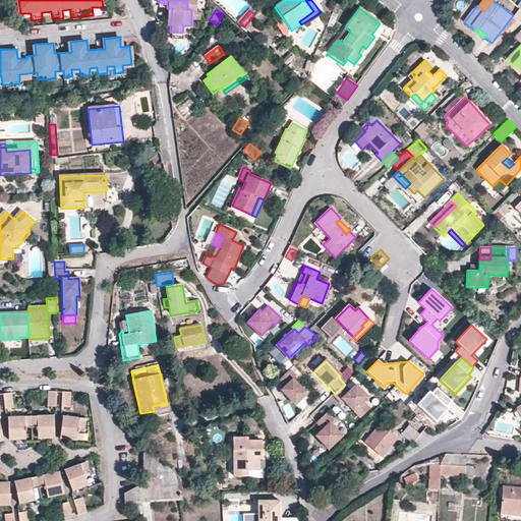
[(307,395),(294,380),(297,378),(290,370),(280,380),(286,387),(281,391),(295,406),(307,395)]
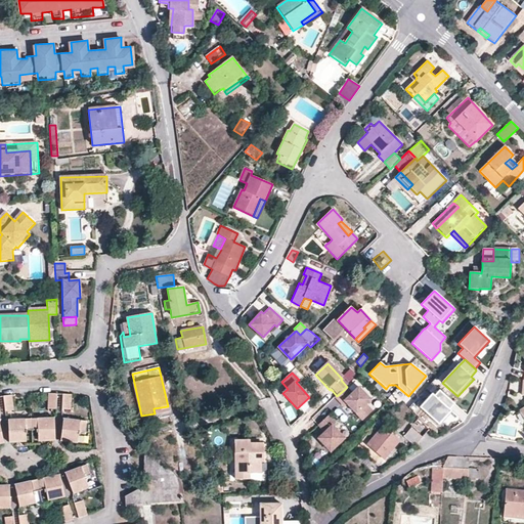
[(370,403),(358,389),(350,396),(344,390),(337,396),(334,399),(341,406),(343,403),(346,407),(361,424),(372,413),(365,407),(370,403)]
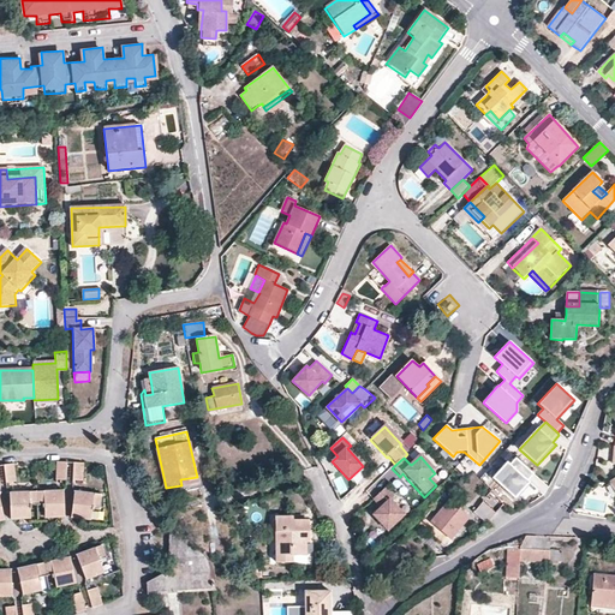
[(532,475),(515,458),(509,465),(506,463),(491,478),(514,499),(529,483),(526,481),(532,475)]
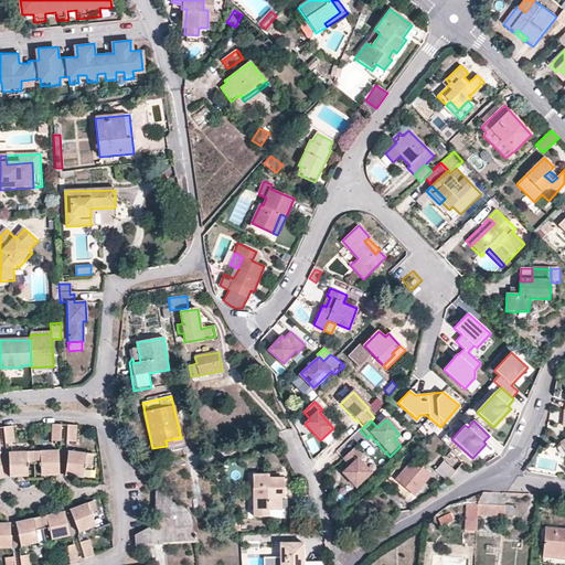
[(68,426),(67,426),(68,441),(76,441),(77,426),(68,426)]
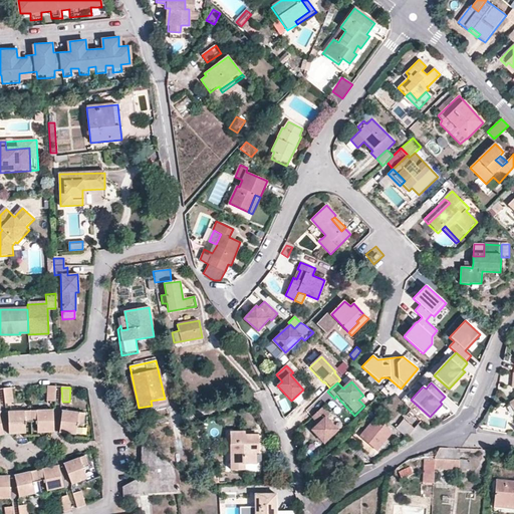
[(11,389),(3,390),(5,403),(12,402),(11,389)]
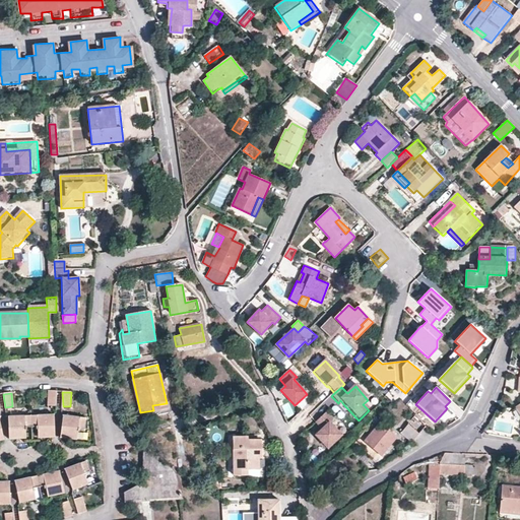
[(342,436),(330,424),(334,420),(326,412),(316,423),(321,428),(323,430),(320,433),(316,436),(328,449),(342,436)]
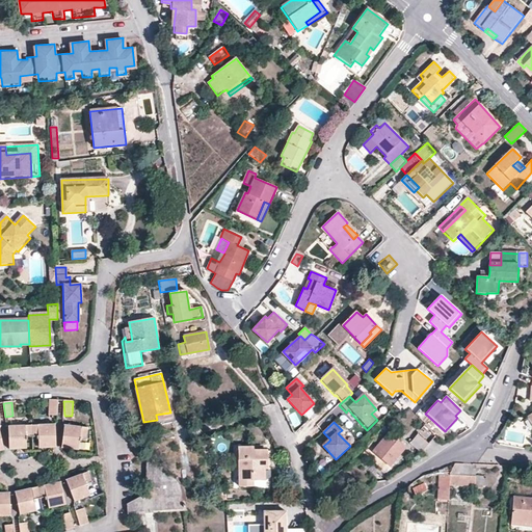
[(55,448),(54,425),(10,427),(9,449),(20,449),(26,442),(26,437),(37,437),(38,443),(44,448),(55,448)]
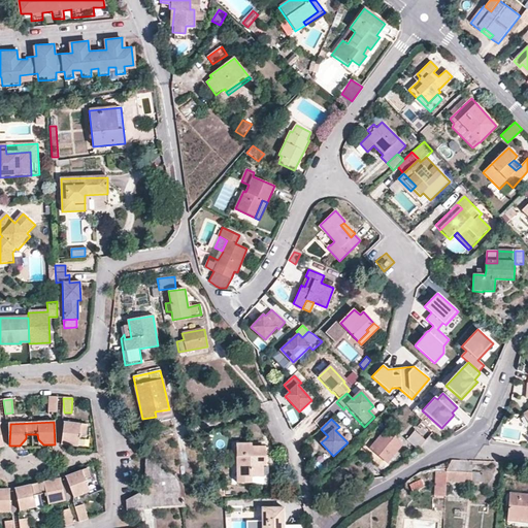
[(85,436),(87,426),(65,423),(62,444),(71,446),(78,440),(78,435),(85,436)]
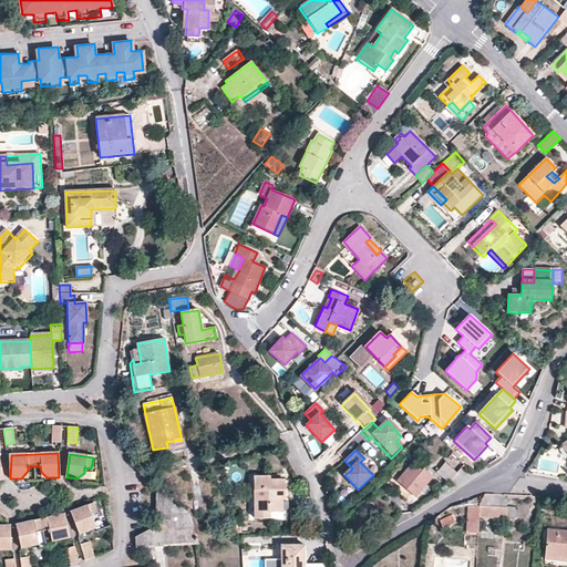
[(416,495),(432,477),(413,463),(399,480),(416,495)]
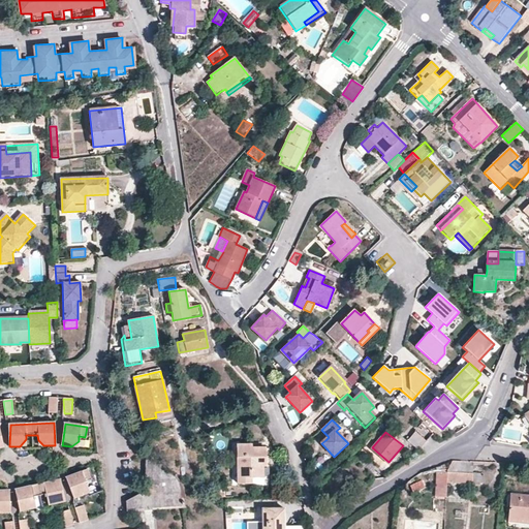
[(419,449),(427,441),(415,433),(409,440),(419,449)]
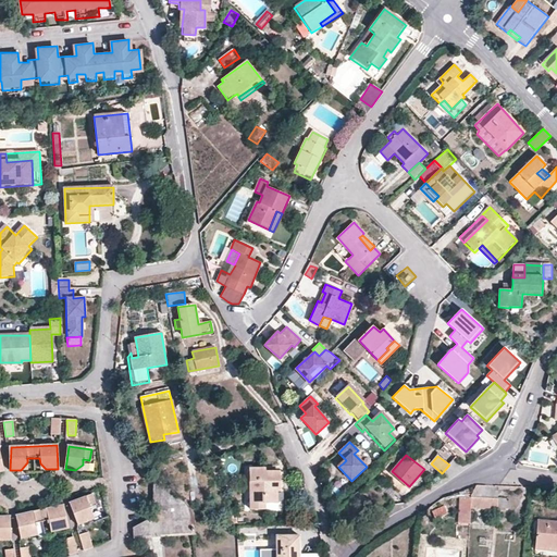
[(279,491),(280,472),(264,471),(264,469),(250,469),(249,508),(264,509),(264,503),(275,503),(275,491),(279,491)]
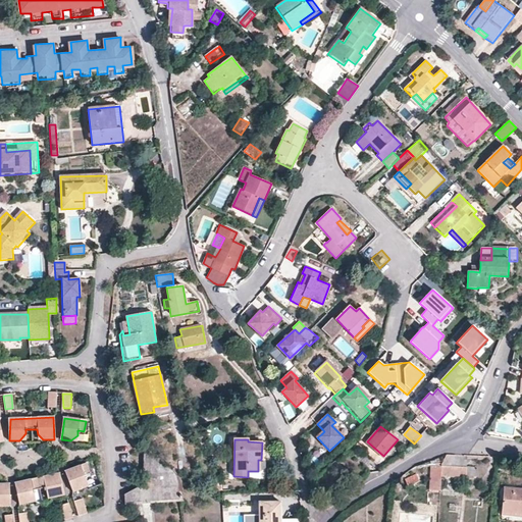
[(176,472),(143,452),(143,484),(123,494),(124,503),(124,504),(153,503),(180,501),(181,501),(181,490),(181,480),(181,479),(176,472)]
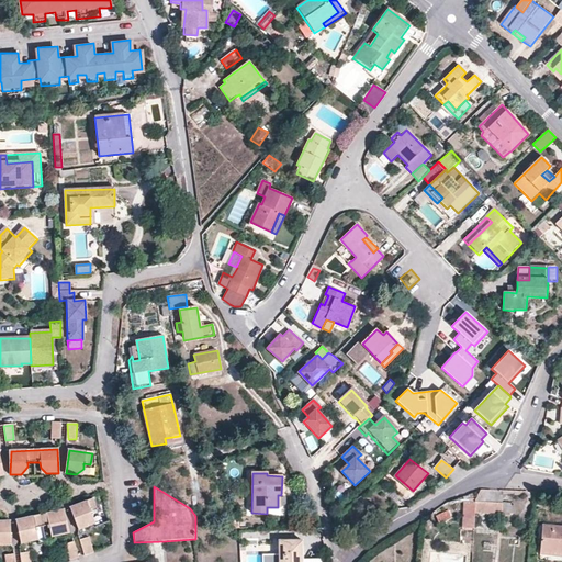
[(281,514),(281,495),(278,495),(278,507),(267,507),(267,514),(281,514)]
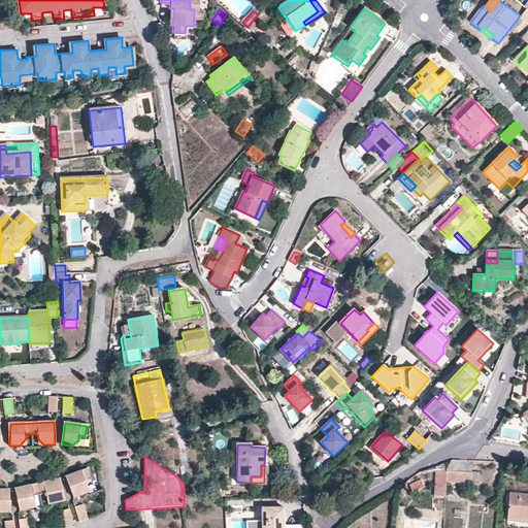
[(92,480),(87,468),(66,476),(74,498),(85,493),(88,487),(86,482),(92,480)]
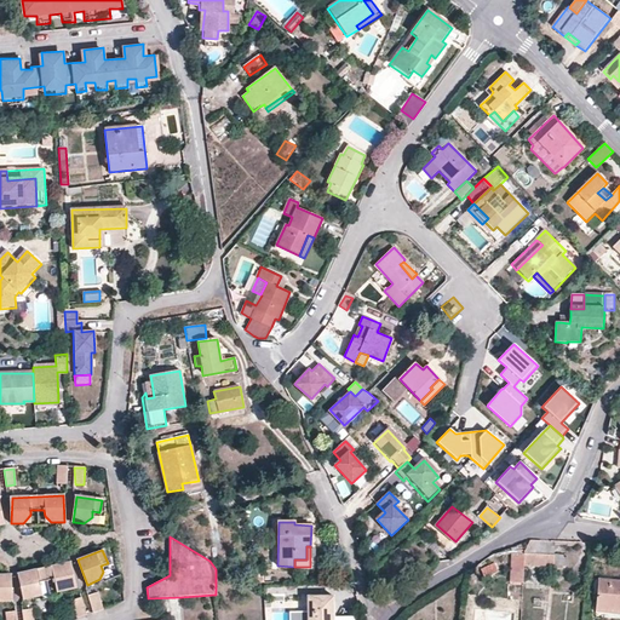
[(524,566),(524,555),(511,554),(510,583),(523,583),(524,566)]
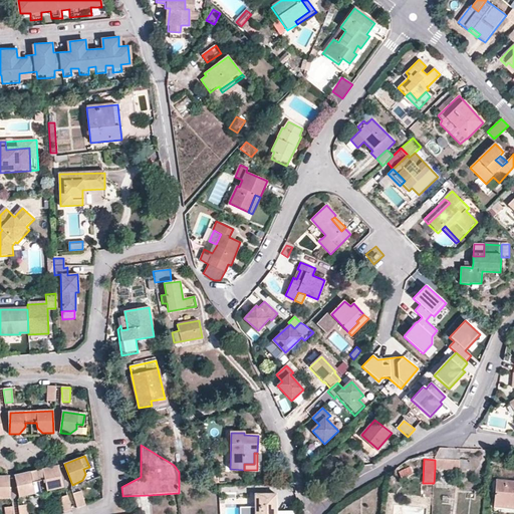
[(460,460),(435,459),(435,460),(435,469),(459,470),(460,460)]
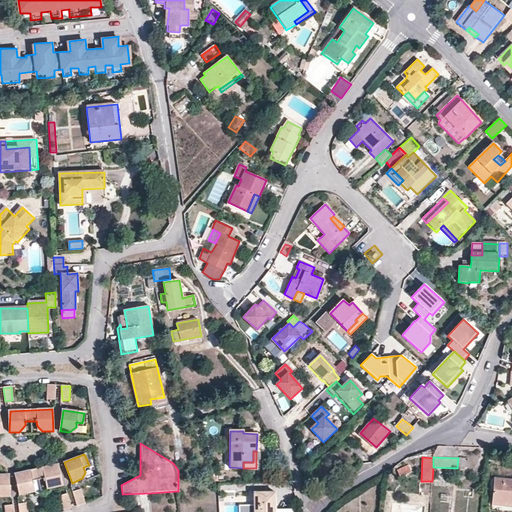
[(54,488),(63,486),(57,464),(15,473),(19,495),(27,494),(34,484),(33,481),(45,479),(46,483),(54,488)]
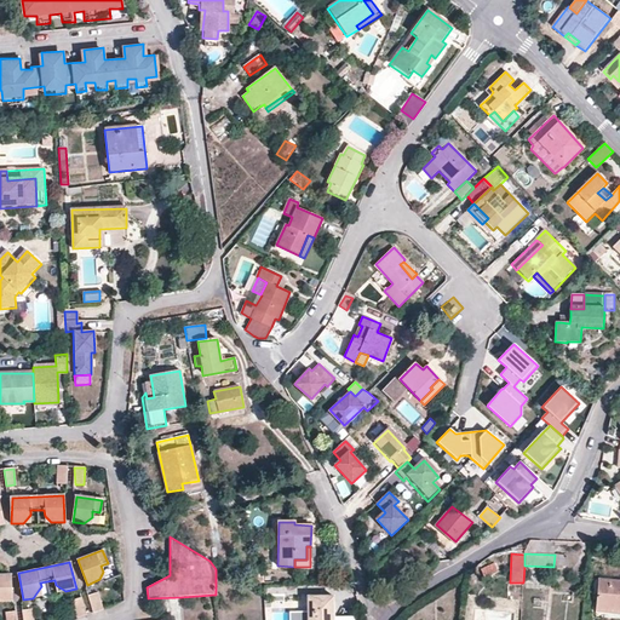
[(494,563),(481,570),(484,578),(498,570),(494,563)]
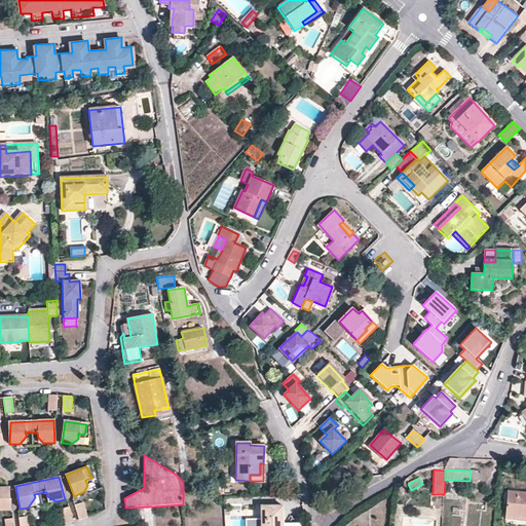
[(0,509),(1,511),(10,510),(9,487),(0,487),(0,509)]
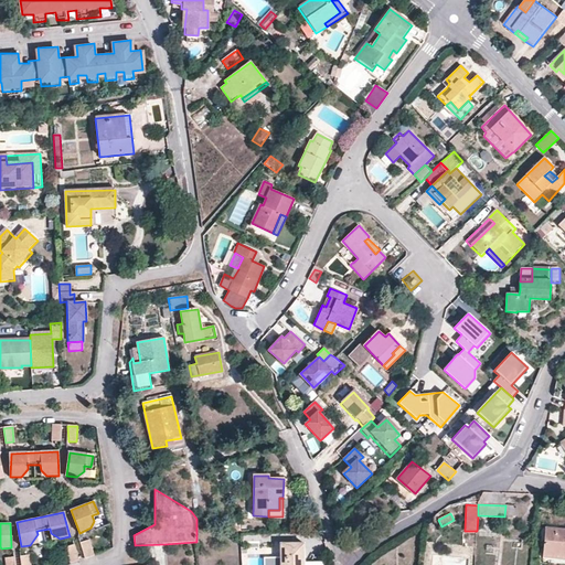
[(564,529),(545,528),(544,548),(564,550),(564,529)]
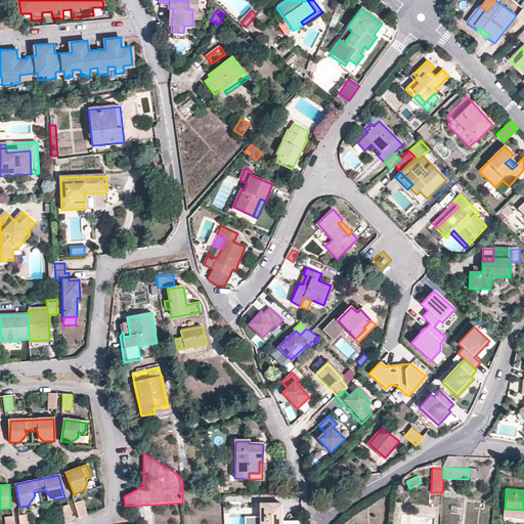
[(79,517),(86,515),(82,501),(75,504),(79,517)]
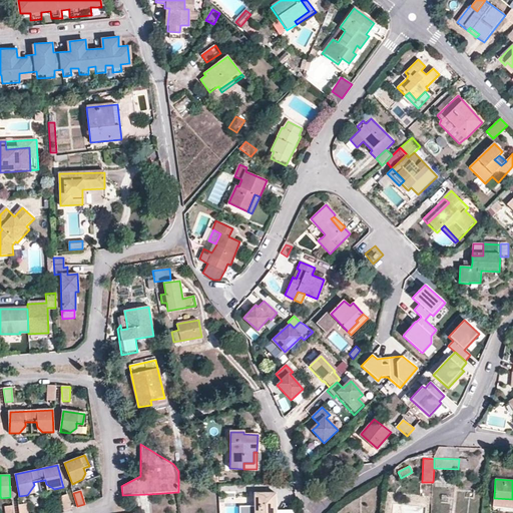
[(277,512),(277,510),(277,492),(254,493),(254,506),(253,512),(277,512)]
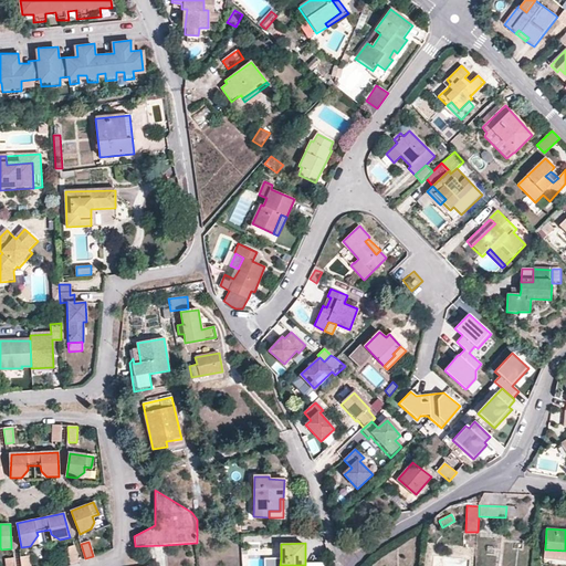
[(71,563),(79,561),(73,546),(66,548),(71,563)]
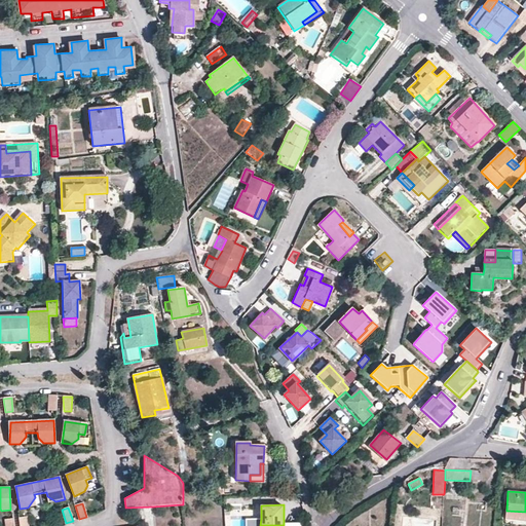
[(505,519),(525,520),(525,512),(506,511),(505,519)]
